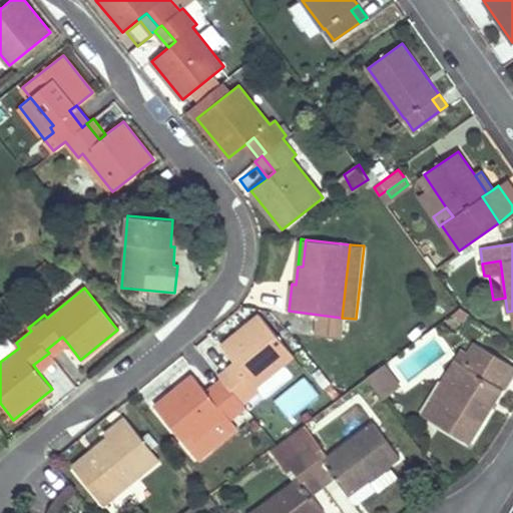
[(221,346),(234,361),(240,368),(224,382),(227,386),(212,398),(207,392),(193,375),(154,406),(187,446),(225,415),(228,419),(244,406),(241,403),(258,390),(254,386),(292,355),(259,315),(221,346)]
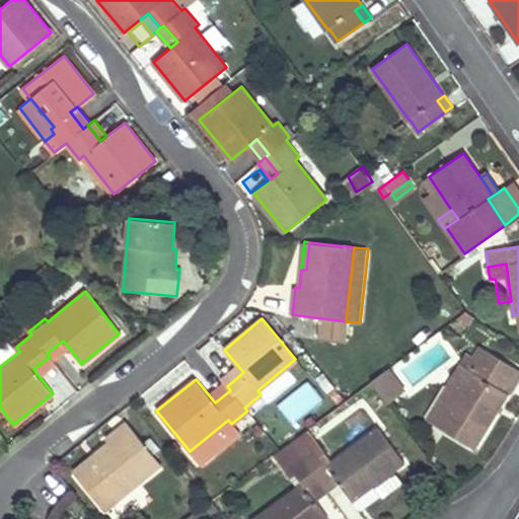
[(50,357),(53,361),(69,348),(63,341),(47,354),(50,357)]
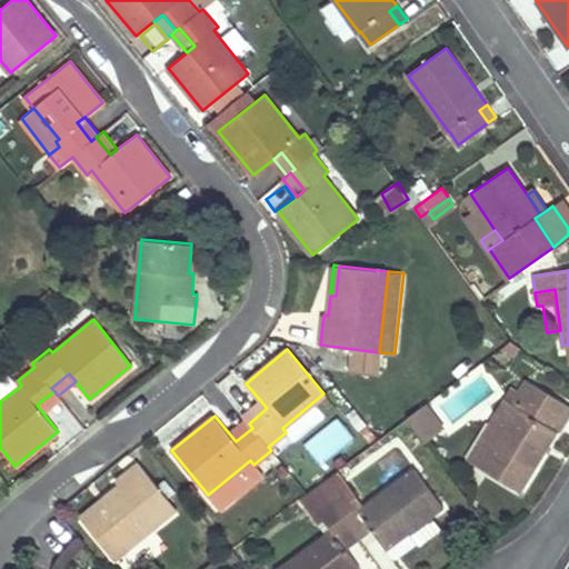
[(467,458),(478,465),(516,406),(519,408),(533,386),(527,381),(519,392),(511,388),(467,458)]
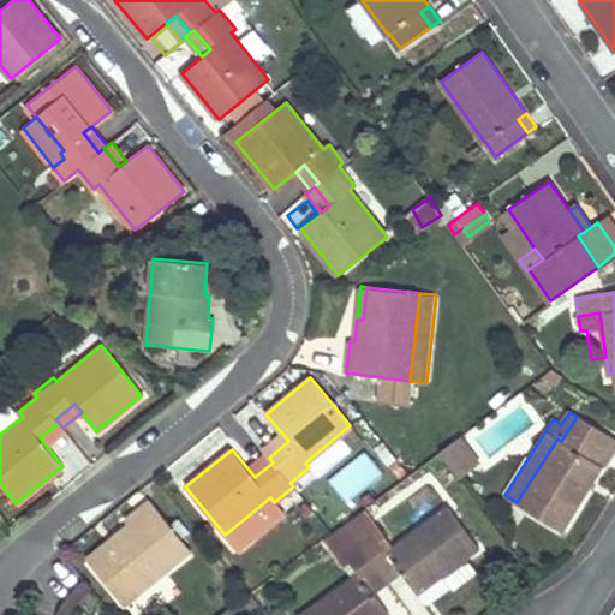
[(610,439),(577,417),(561,441),(557,439),(517,502),(561,531),(603,466),(596,461),(610,439)]
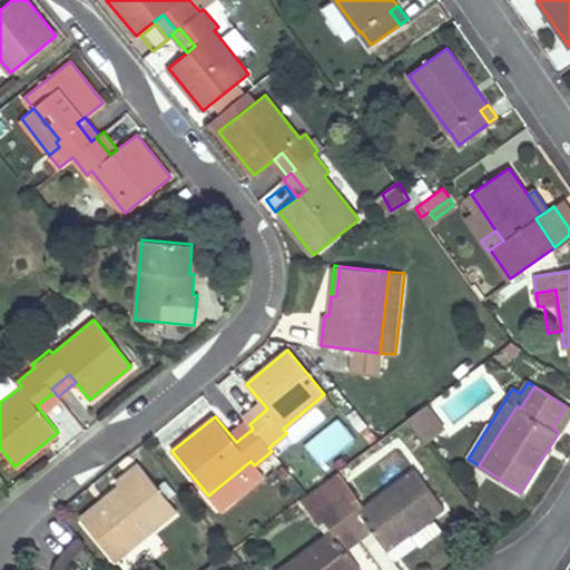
[(37,405),(43,414),(61,401),(58,396),(55,392),(37,405)]
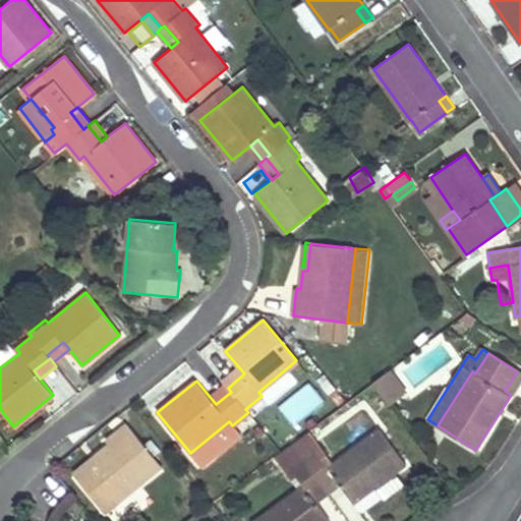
[(238,366),(222,381),(226,385),(228,388),(244,373),(238,366)]
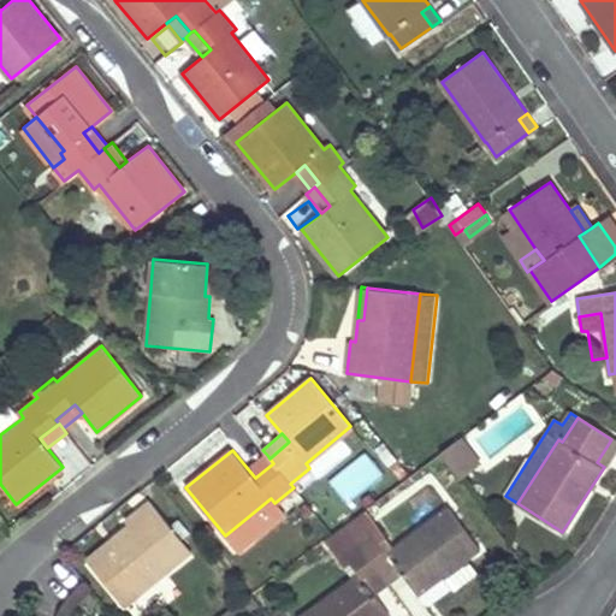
[(597,462),(604,467),(615,448),(615,442),(611,439),(597,462)]
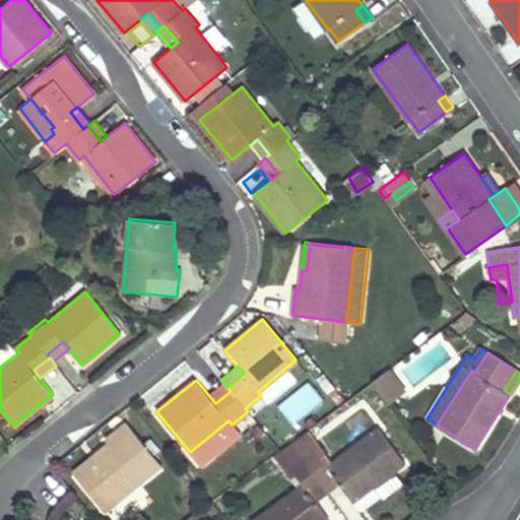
[(402,391),(388,372),(372,383),(387,402),(402,391)]
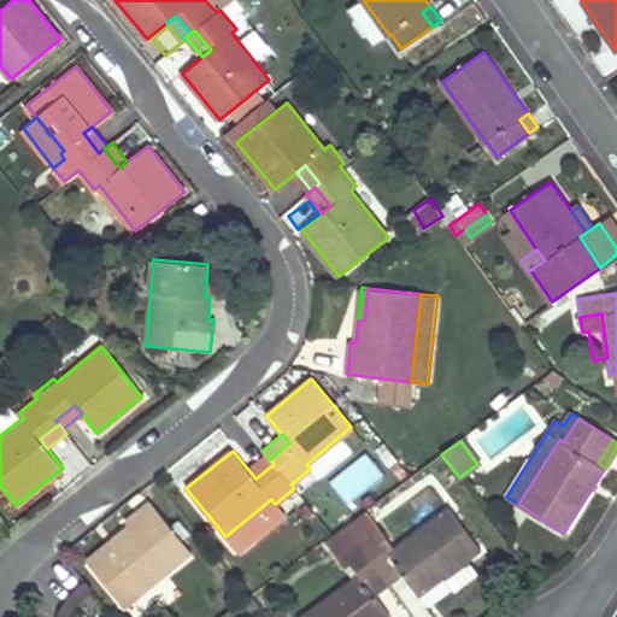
[(368,451),(334,479),(353,503),(387,475),(368,451)]
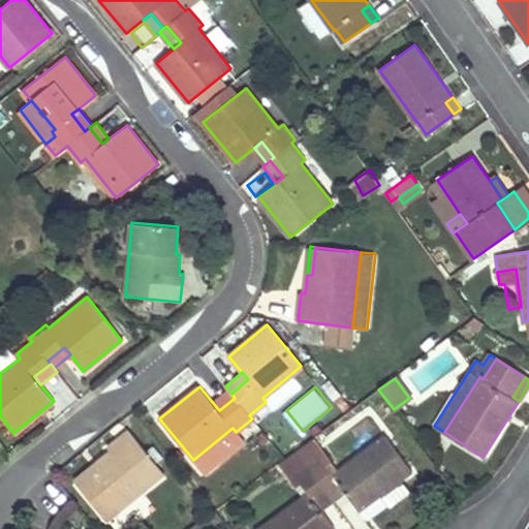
[(231,394),(229,391),(214,404),(219,410),(235,398),(231,394)]
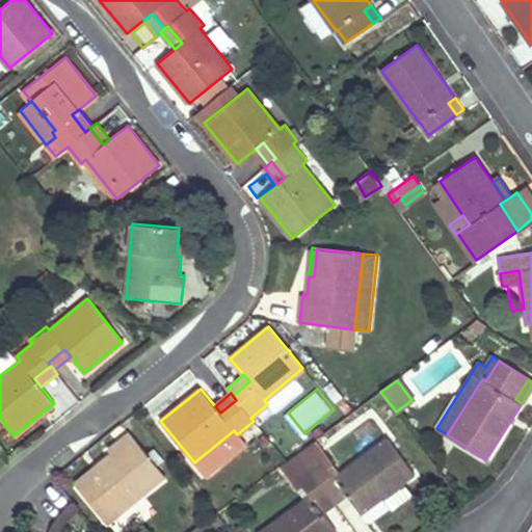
[(100,469),(78,487),(107,522),(164,475),(129,432),(108,449),(111,453),(97,466),(100,469)]
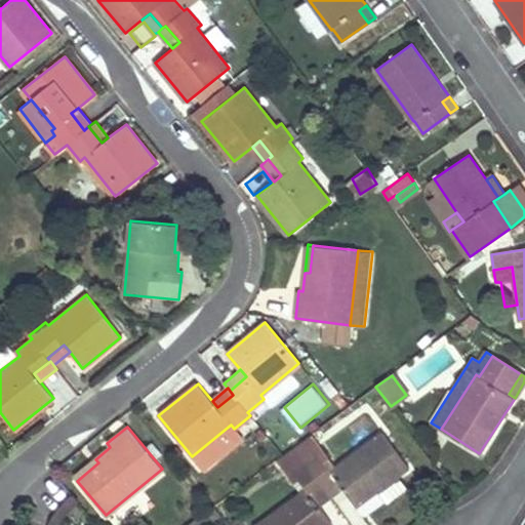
[(338,482),(344,489),(356,506),(408,468),(382,433),(329,472),(322,461),(327,457),(311,435),(276,460),(292,483),(297,480),(305,490),(300,493),(256,524),(329,524),(330,524),(318,508),(313,500),(325,491),(338,482)]
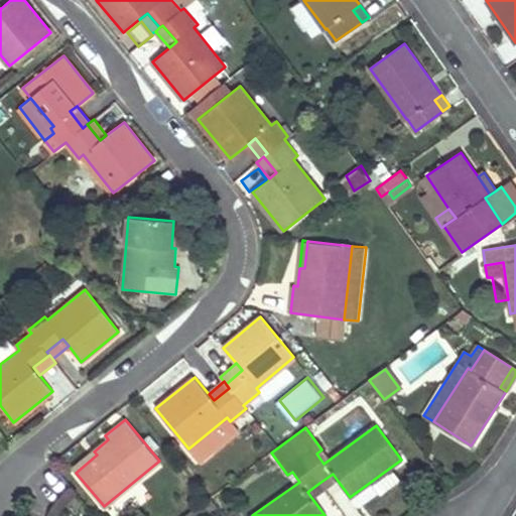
[(97,455),(94,452),(73,469),(76,473),(97,455)]
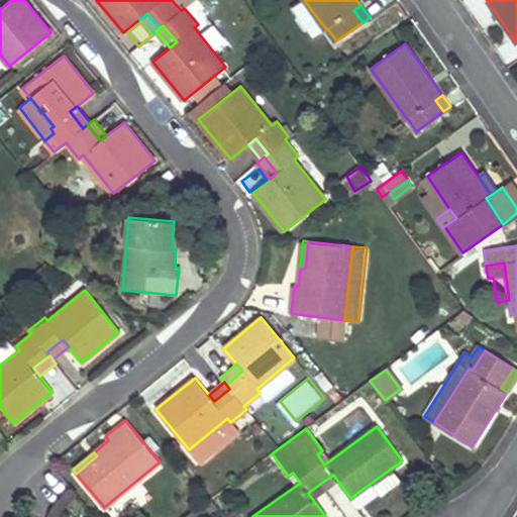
[(42,478),(59,496),(69,487),(53,469),(42,478)]
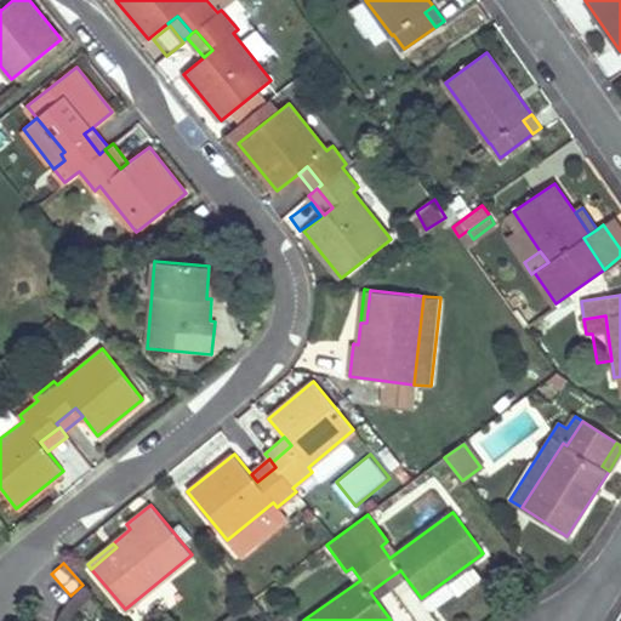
[(346,571),(355,584),(360,580),(352,568),(346,571)]
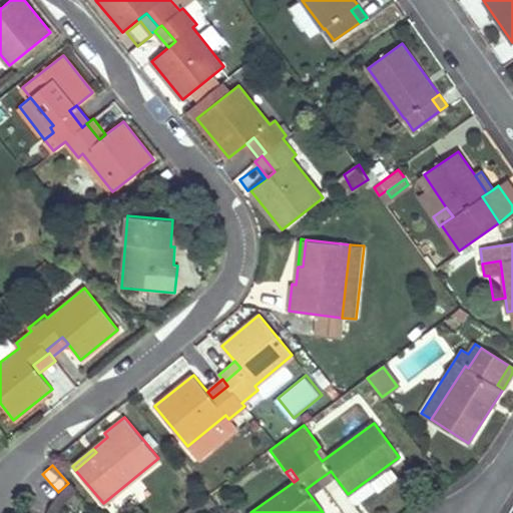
[(331,471),(318,480),(323,487),(336,478),(331,471)]
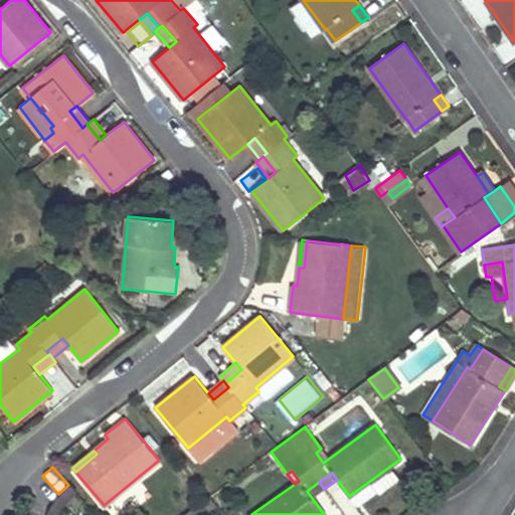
[(307,491),(312,498),(324,489),(319,482),(307,491)]
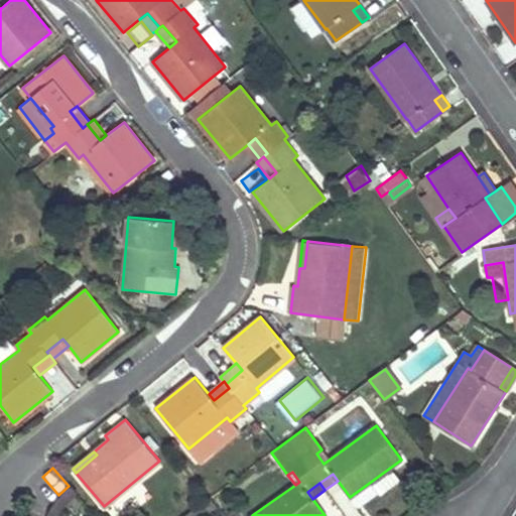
[(204,515),(217,507),(210,498),(184,515),(204,515)]
